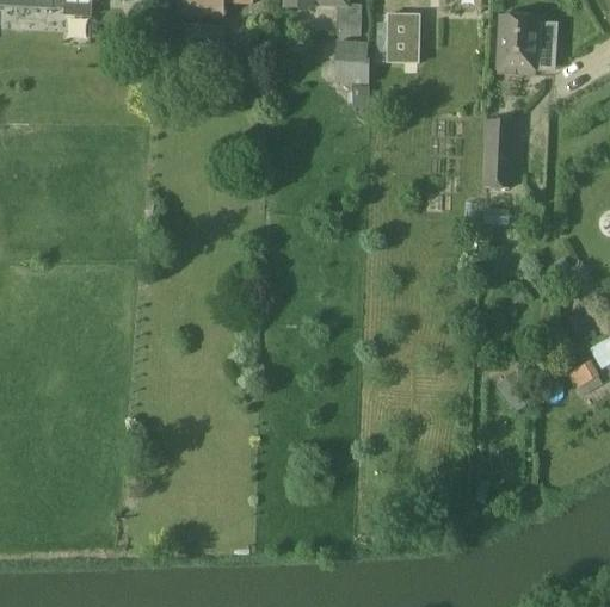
[(0,5),(59,8),(63,8),(63,13),(90,14),(90,10),(91,10),(91,0),(0,0),(0,5)]
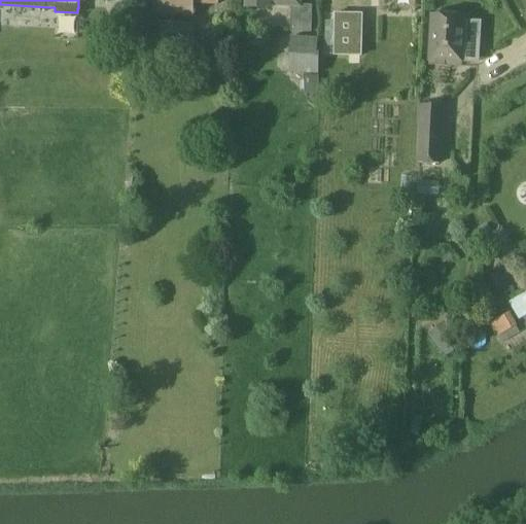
[(156,0),(156,11),(193,13),(193,1),(217,2),(217,0),(156,0)]
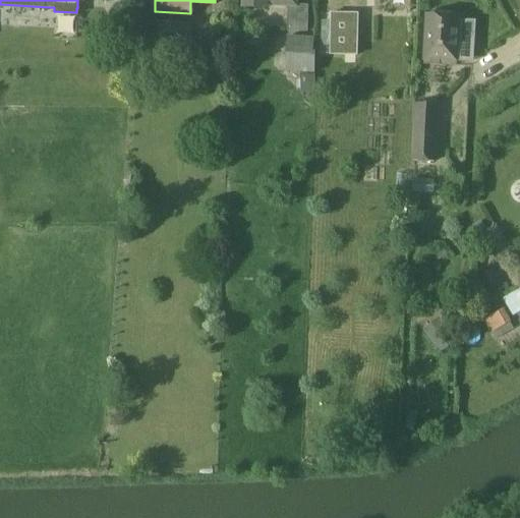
[(307,2),(297,2),(297,0),(242,0),(242,4),(266,5),(266,3),(287,3),(286,29),(307,30),(307,2)]
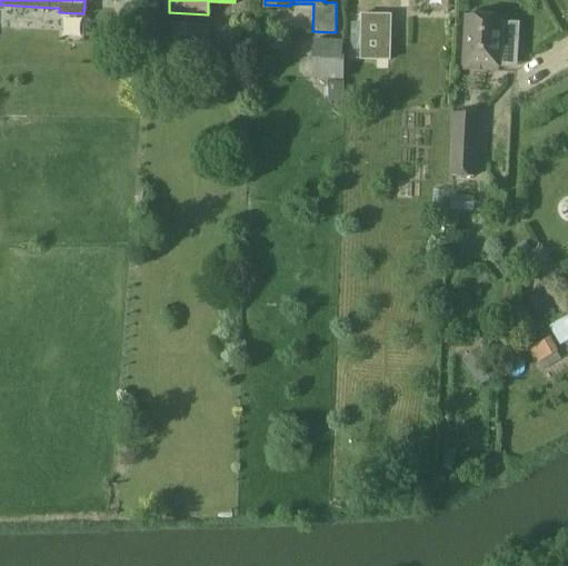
[(360,57),(389,58),(389,13),(361,12),(360,57)]
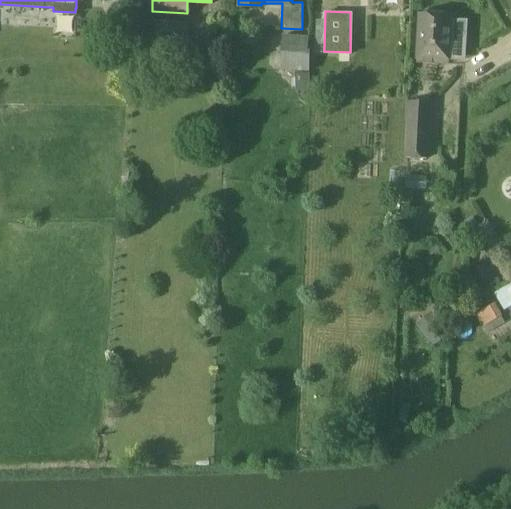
[(450,14),(418,12),(416,58),(416,61),(461,63),(462,41),(449,41),(450,14)]
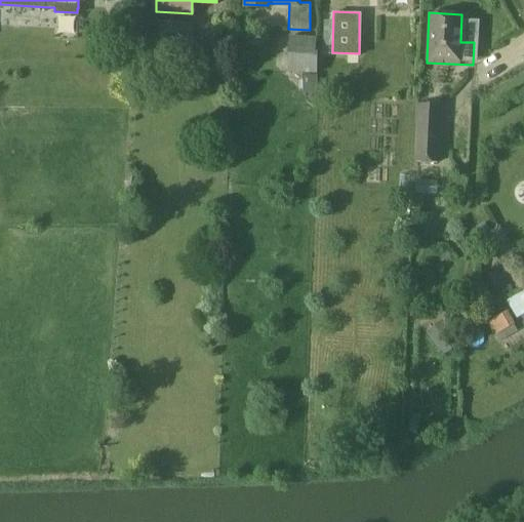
[(142,64),(159,65),(190,67),(190,56),(193,21),(159,18),(157,41),(147,41),(147,22),(134,21),(133,40),(132,64),(142,64)]
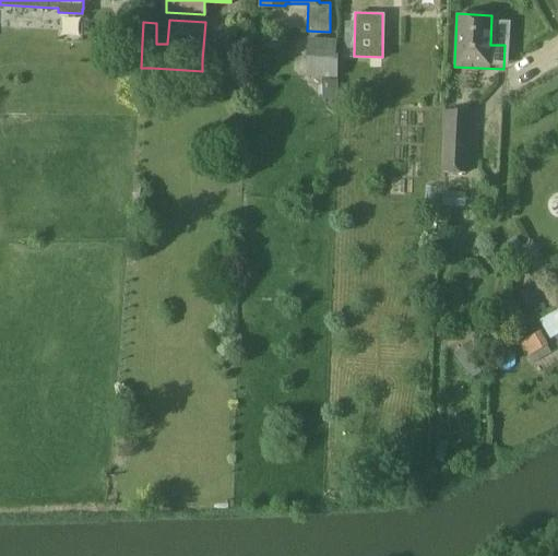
[(305,74),(336,75),(337,52),(335,52),(336,38),(307,36),(305,74)]
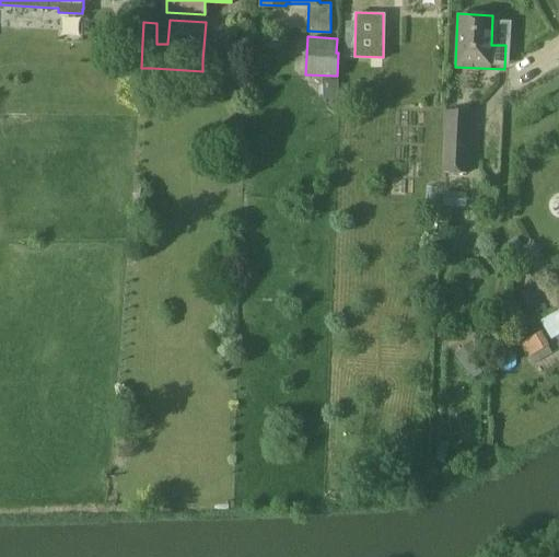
[(338,96),(338,78),(322,78),(321,96),(338,96)]
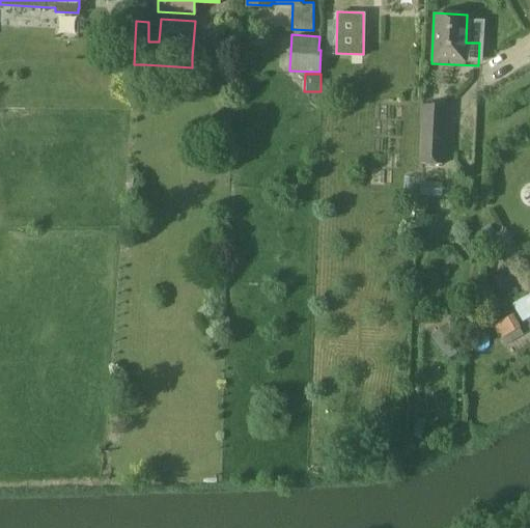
[(446,126),(421,124),(419,162),(444,163),(446,126)]
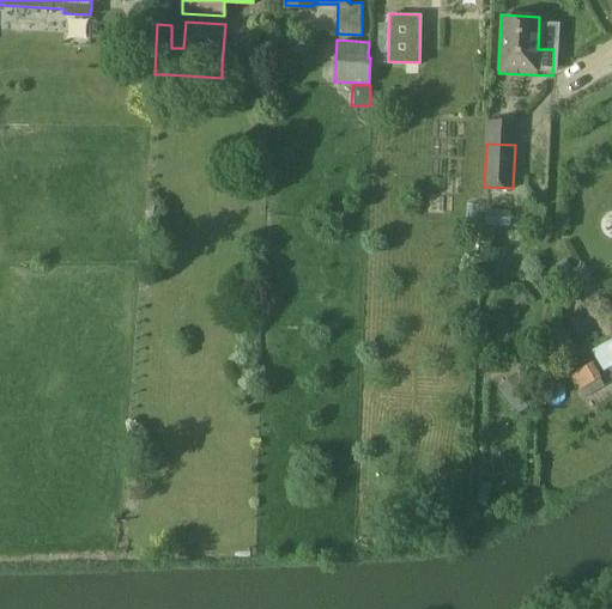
[(586,383),(601,375),(593,360),(577,367),(586,383)]
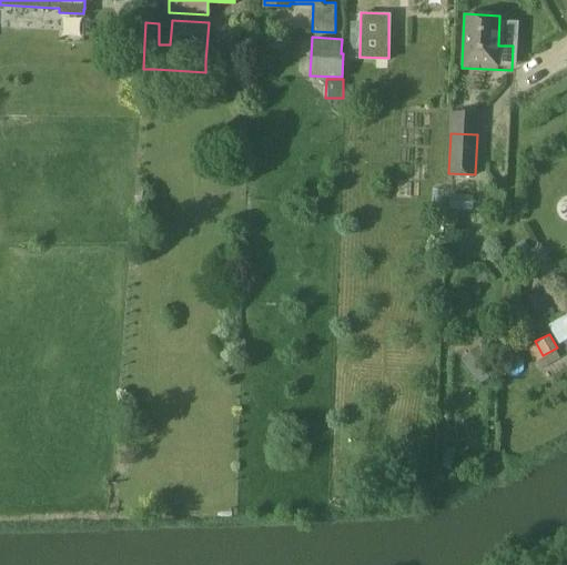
[(462,355),(481,380),(496,367),(478,343),(462,355)]
